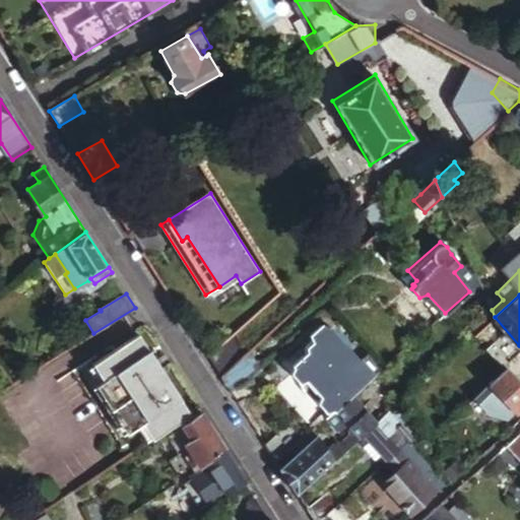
[(349,396),(375,375),(361,359),(359,361),(329,325),(327,326),(319,323),(309,332),(309,335),(312,338),(311,339),(312,341),(307,345),(308,346),(291,361),(293,362),(289,368),(297,377),(301,385),(309,394),(310,395),(317,399),(326,410),(332,408),(334,409),(349,396)]
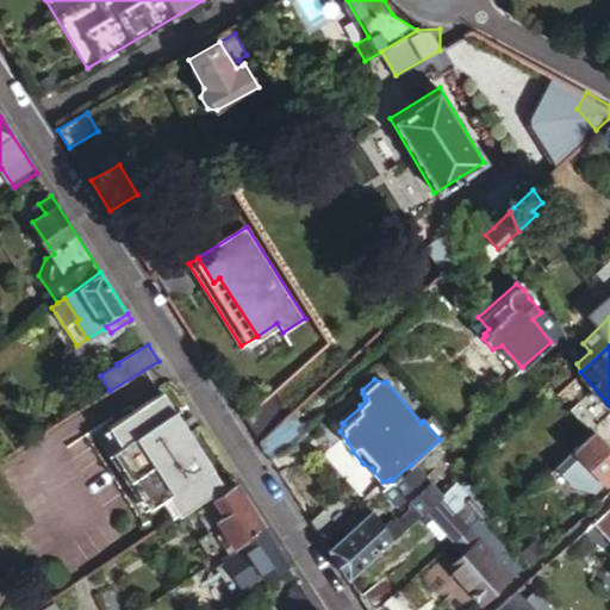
[(165,492),(178,512),(212,489),(213,491),(224,484),(159,386),(105,422),(117,441),(110,444),(149,503),(165,492)]
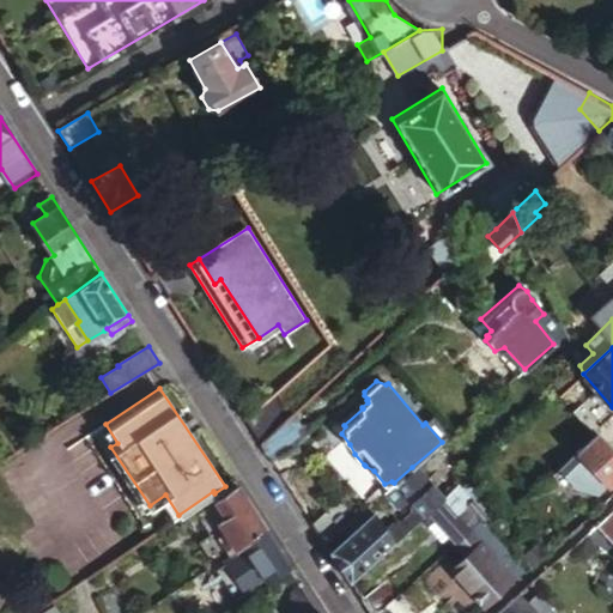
[(260,444),(290,418),(271,396),(244,420),(260,444)]
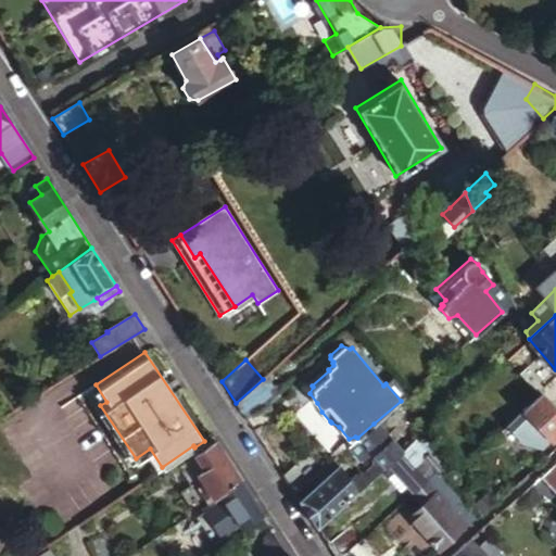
[(269,387),(263,379),(236,403),(247,418),(269,403),(283,390),(276,381),(269,387)]
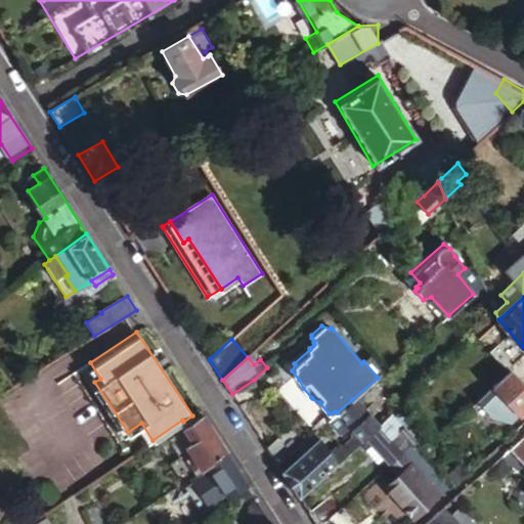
[(519,415),(523,409),(523,384),(511,370),(479,398),(491,412),(509,418),(516,411),(519,415)]
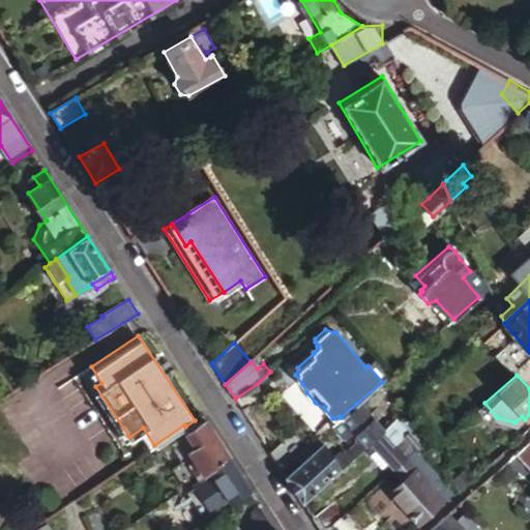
[(323,443),(286,477),(302,503),(370,443),(382,432),(356,404),(341,417),(354,433),(355,444),(344,454),(341,451),(333,459),(323,443)]
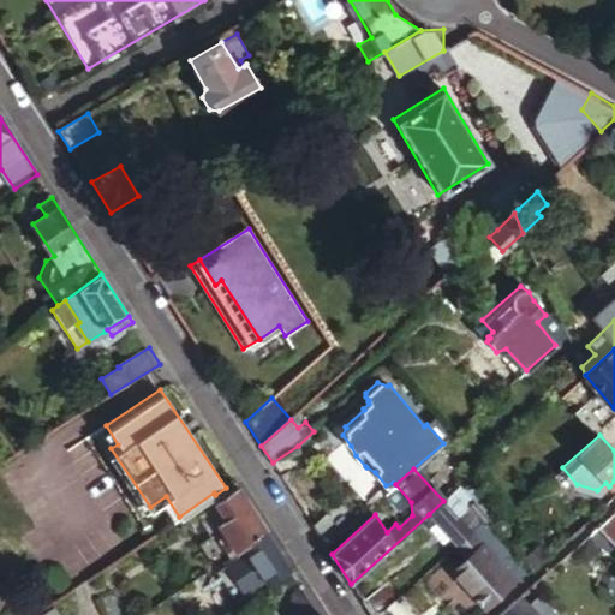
[(483,476),(478,470),(473,475),(478,481),(483,476)]
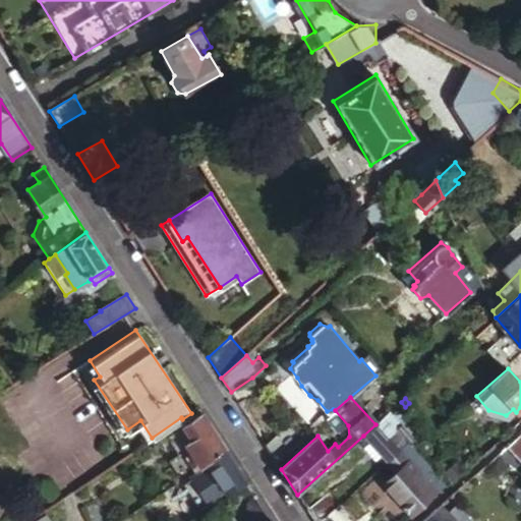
[(205,462),(226,449),(223,444),(200,410),(181,423),(190,438),(183,442),(198,466),(205,462)]
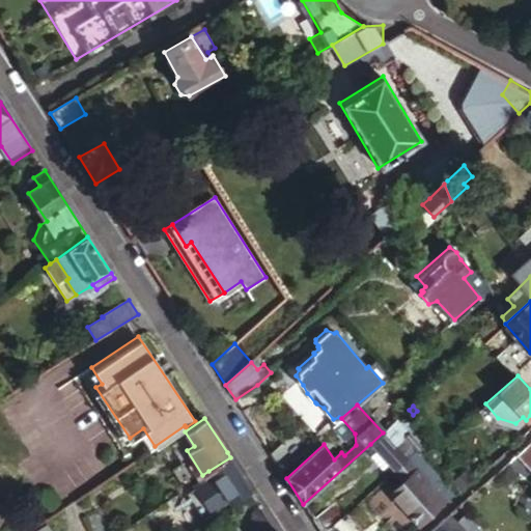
[(397,420),(393,423),(404,437),(413,429),(404,421),(401,424),(397,420)]
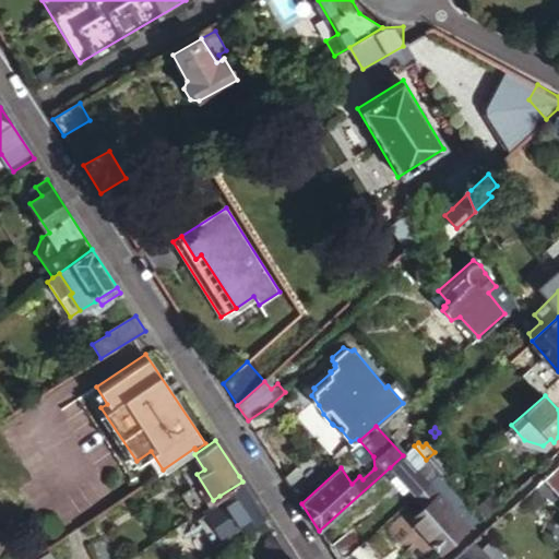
[(414,445),(403,455),(390,467),(414,496),(438,474),(431,466),(426,460),(414,445)]
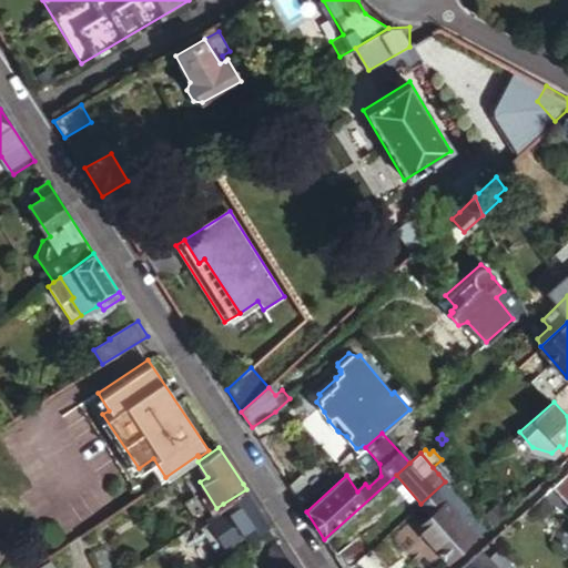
[(448,477),(456,486),(474,472),(466,462),(448,477)]
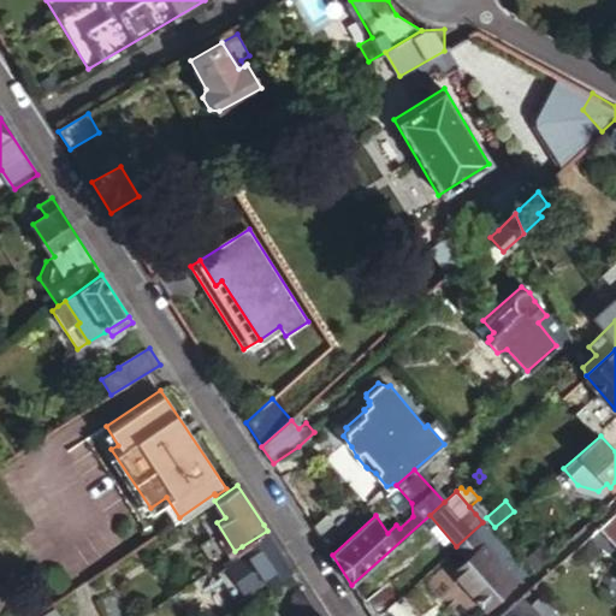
[(338,504),(313,526),(326,546),(344,531),(354,522),(338,504)]
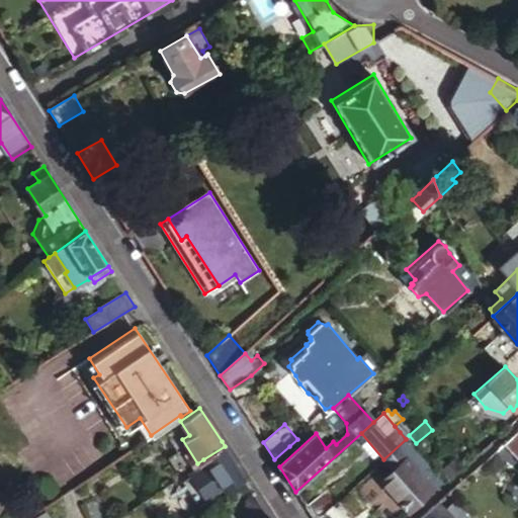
[(517,430),(504,443),(517,458),(517,430)]
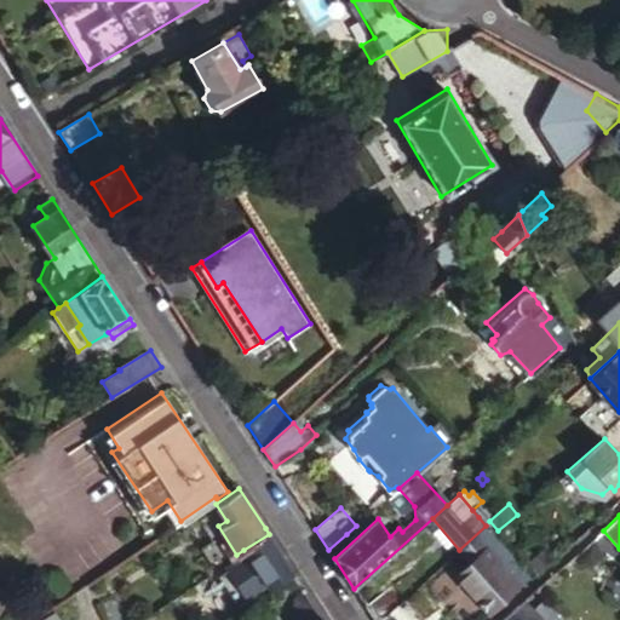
[(486,526),(459,550),(504,601),(529,578),(507,555),(510,552),(486,526)]
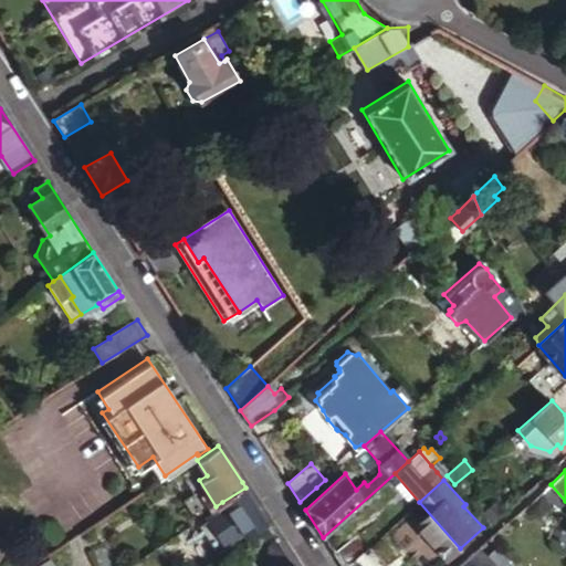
[(469,501),(489,525),(490,524),(506,510),(486,485),(469,501)]
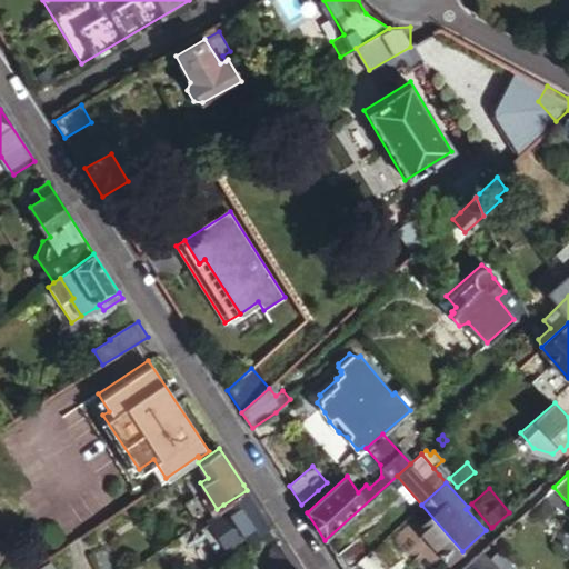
[(247,541),(270,526),(247,490),(223,505),(247,541)]
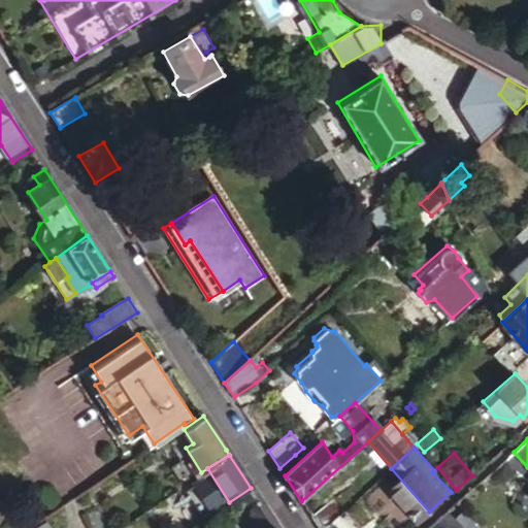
[(335,496),(311,517),(318,527),(323,527),(341,513),(345,508),(335,496)]
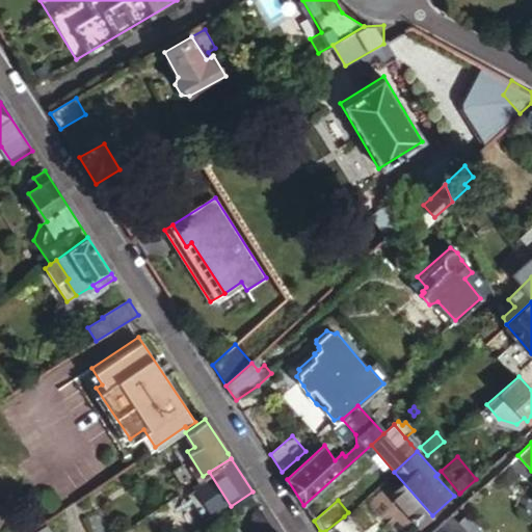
[(202,525),(217,515),(221,512),(214,502),(200,510),(201,512),(196,515),(202,525)]
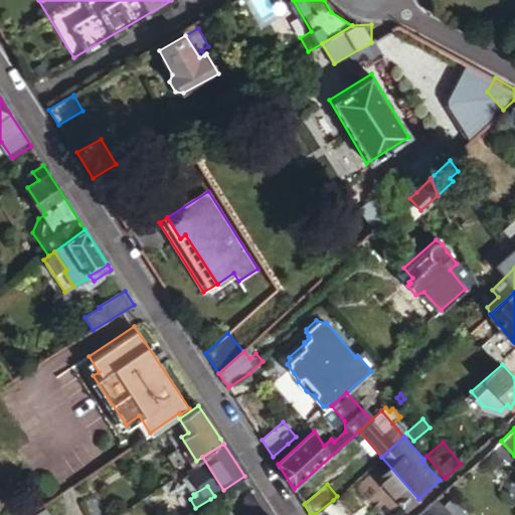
[(13,506),(1,488),(0,488),(0,511),(1,514),(13,506)]
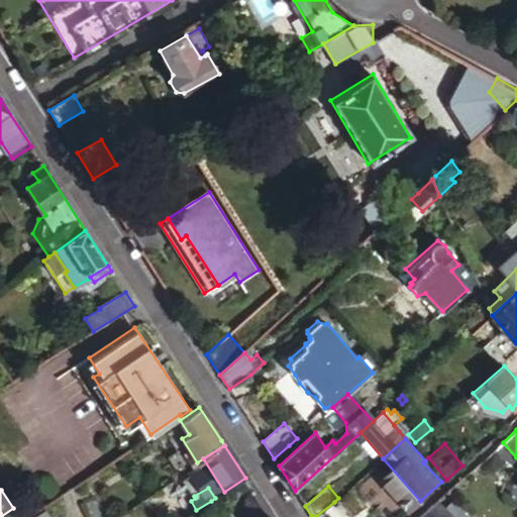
[(267,516),(270,516),(254,492),(245,499),(244,507),(248,516),(267,516)]
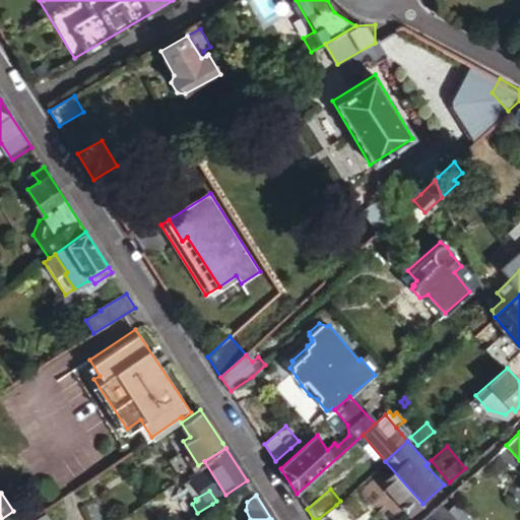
[(348,519),(336,505),(318,519),(348,519)]
